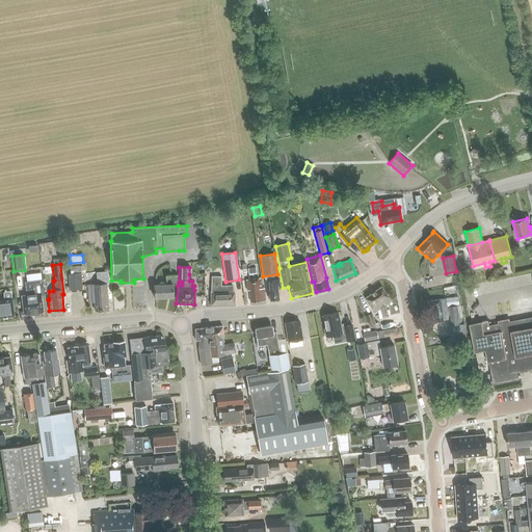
[(469,282),(467,270),(460,271),(463,283),(469,282)]
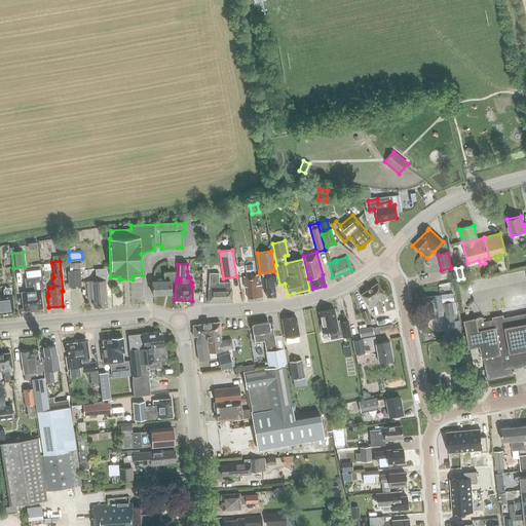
[(79,270),(68,271),(69,282),(69,288),(80,287),(79,270)]
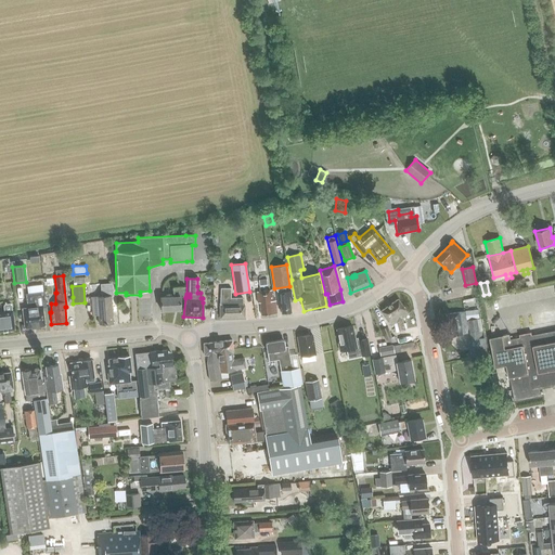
[(179,297),(185,297),(185,287),(172,287),(173,296),(159,297),(159,310),(180,309),(179,297)]
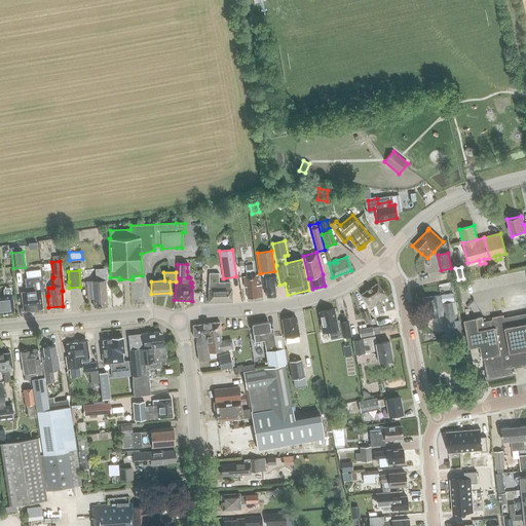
[(209,273),(209,276),(209,290),(208,290),(208,301),(231,301),(231,289),(229,289),(229,283),(218,283),(218,273),(209,273)]
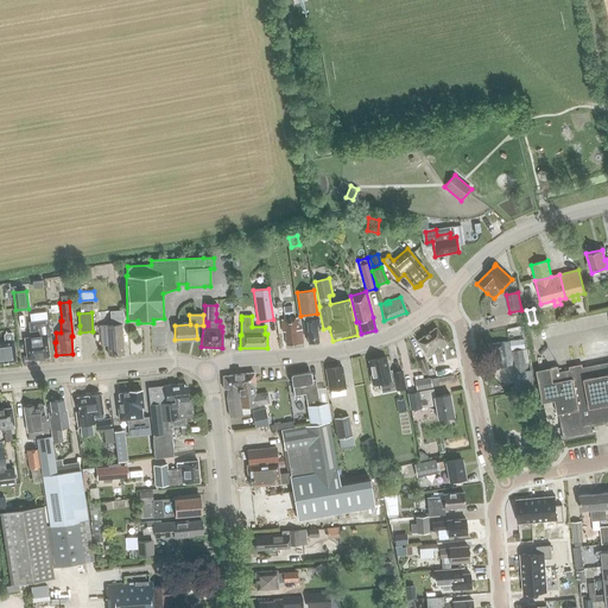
[(285,346),(303,343),(302,330),(298,330),(297,318),(280,320),(282,333),(284,333),(285,346)]
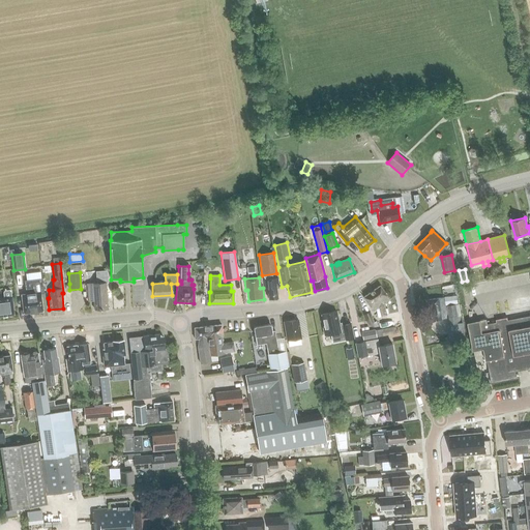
[(26,294),(22,295),(24,314),(42,311),(40,294),(43,294),(42,278),(24,281),(26,294)]
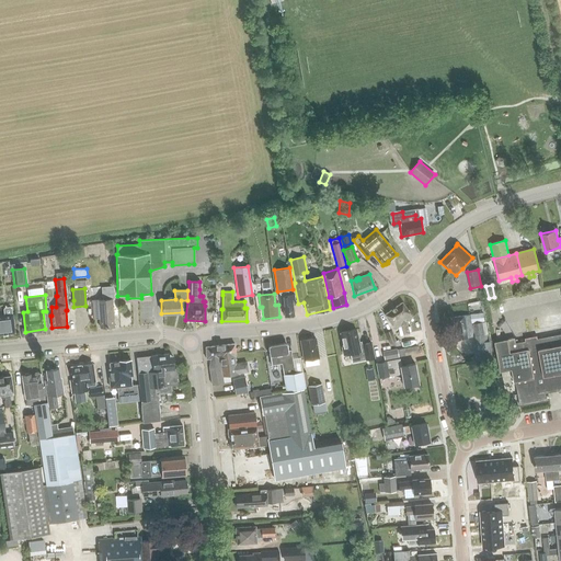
[(292,300),(295,300),(295,295),(279,296),(281,311),(284,310),(284,317),(294,316),(292,300)]
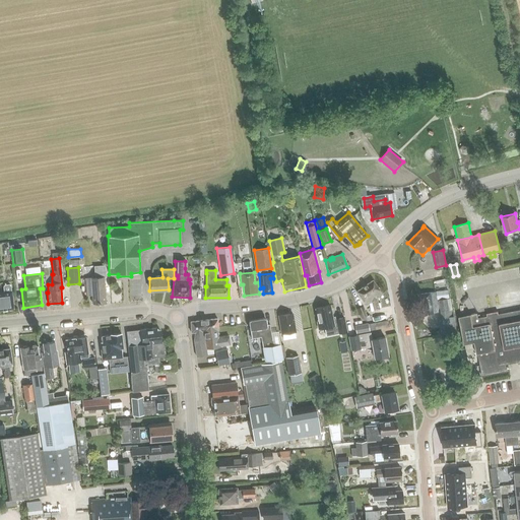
[(104,277),(103,277),(85,278),(86,294),(91,293),(92,305),(106,304),(104,277)]
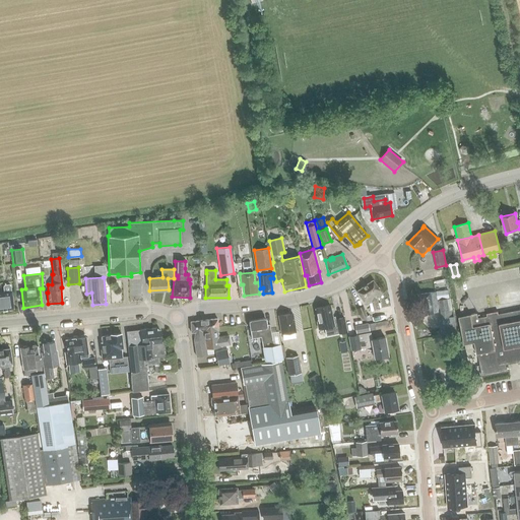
[(372,280),(356,291),(364,302),(366,306),(371,302),(373,311),(379,309),(376,298),(382,295),(372,280)]
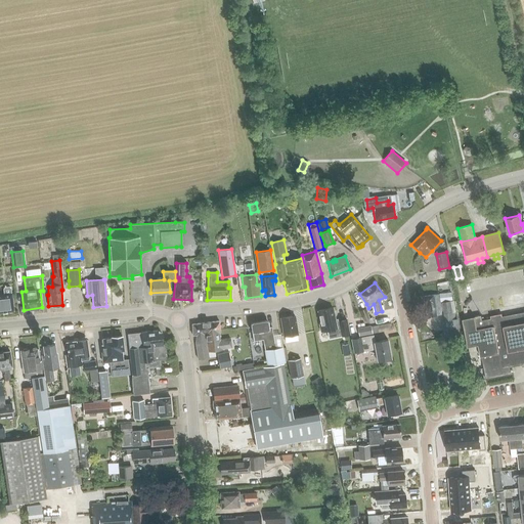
[(3,289),(3,295),(0,295),(0,312),(13,311),(11,294),(10,294),(10,288),(9,287),(4,287),(3,289)]
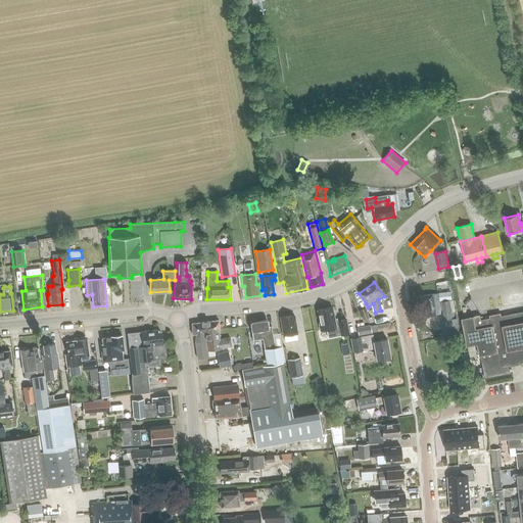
[(427,317),(441,315),(437,294),(424,296),(427,317)]
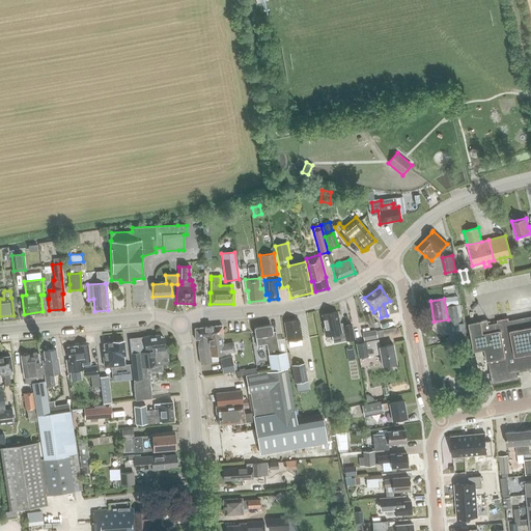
[(458,316),(456,305),(448,306),(451,326),(462,324),(460,316),(458,316)]
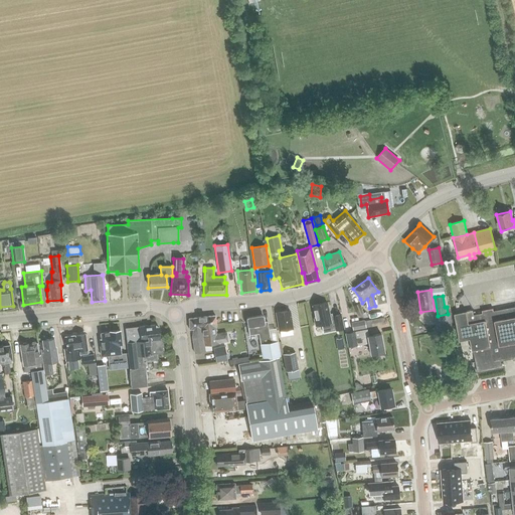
[(329,317),(326,303),(312,306),(315,318),(313,319),(315,326),(321,325),(323,333),(343,329),(340,314),(332,316),(332,317),(329,317)]
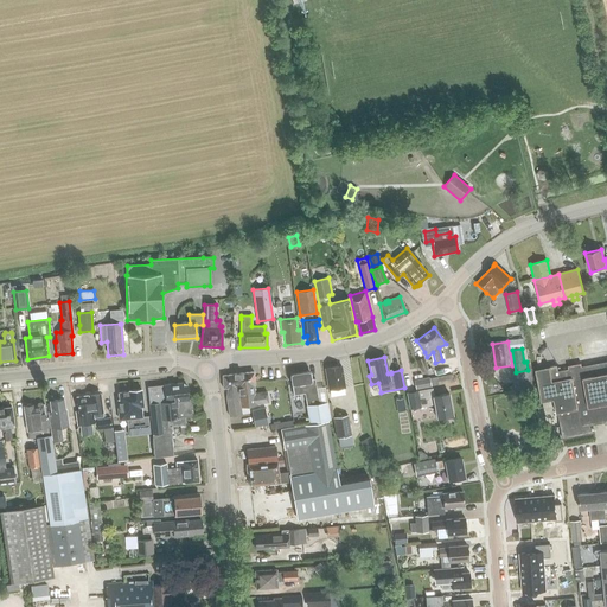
[(428,369),(423,357),(417,359),(422,374),(429,375),(433,374),(430,368),(428,369)]
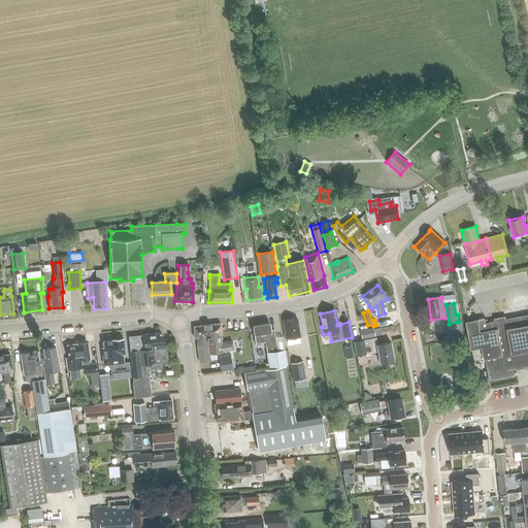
[(466,321),(465,322),(468,337),(470,350),(482,348),(484,360),(485,360),(489,382),(517,376),(516,369),(527,367),(527,365),(527,364),(527,314),(485,323),(484,318),(466,321)]
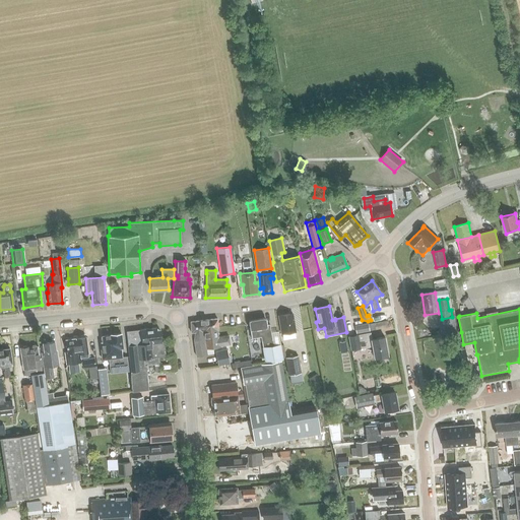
[(281,334),(295,332),(291,314),(278,316),(281,334)]
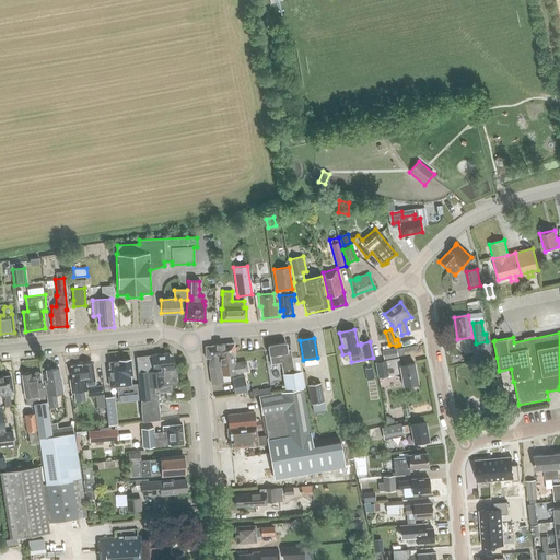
[(284,391),(305,387),(302,371),(293,372),(291,354),(290,350),(287,350),(286,342),(267,346),(269,356),(270,364),(280,363),(281,368),(284,391)]
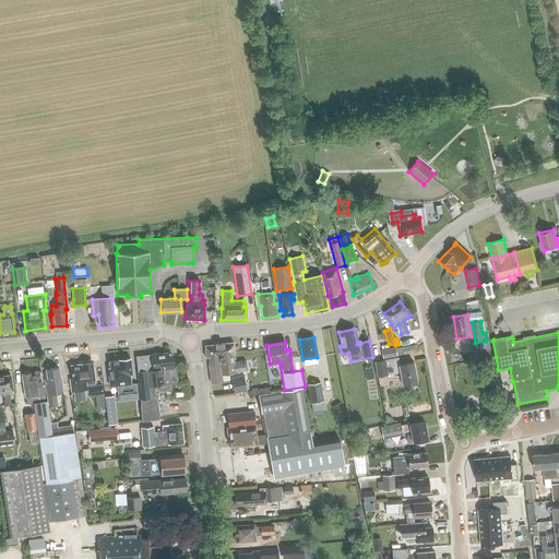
[(233,354),(235,354),(233,343),(204,346),(204,358),(209,357),(209,367),(211,383),(222,381),(222,376),(236,373),(236,372),(246,371),(245,361),(234,363),(233,354)]
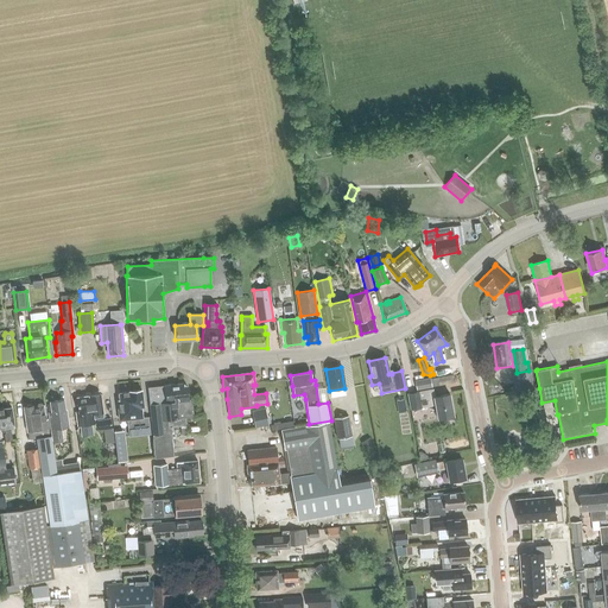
[(430,379),(415,381),(417,390),(431,387),(430,379)]
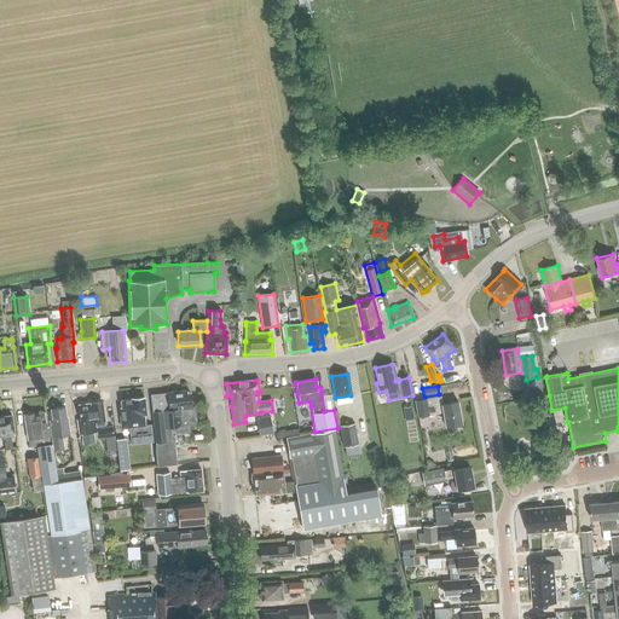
[(197,424),(195,406),(191,406),(190,393),(186,391),(166,393),(166,394),(150,394),(152,411),(151,411),(157,467),(177,464),(173,435),(189,433),(189,426),(197,424)]
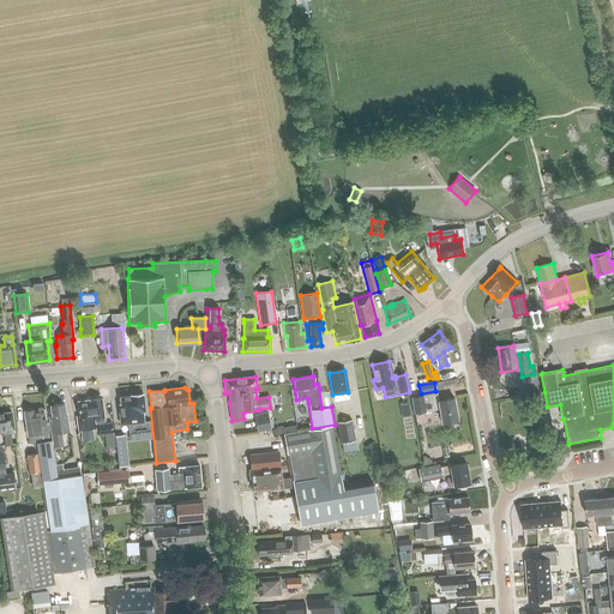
[(441,423),(458,421),(453,398),(438,401),(437,393),(411,397),(414,414),(439,409),(441,423)]
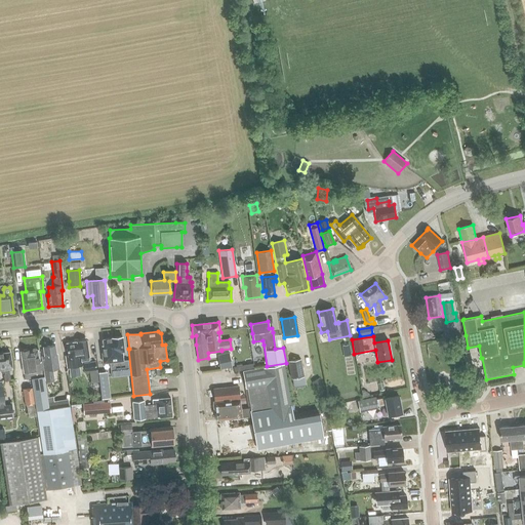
[(111,374),(129,372),(127,360),(123,361),(122,352),(123,352),(122,337),(111,338),(103,339),(103,346),(101,346),(103,362),(110,362),(111,374)]
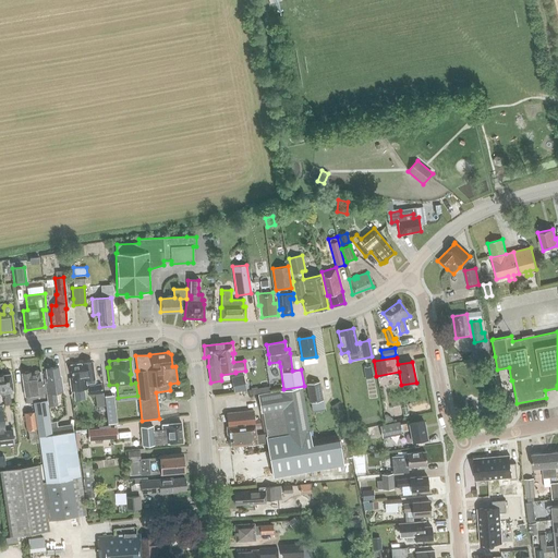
[(71,378),(70,378),(71,391),(74,391),(84,390),(87,389),(86,385),(94,384),(92,362),(70,365),(71,378)]
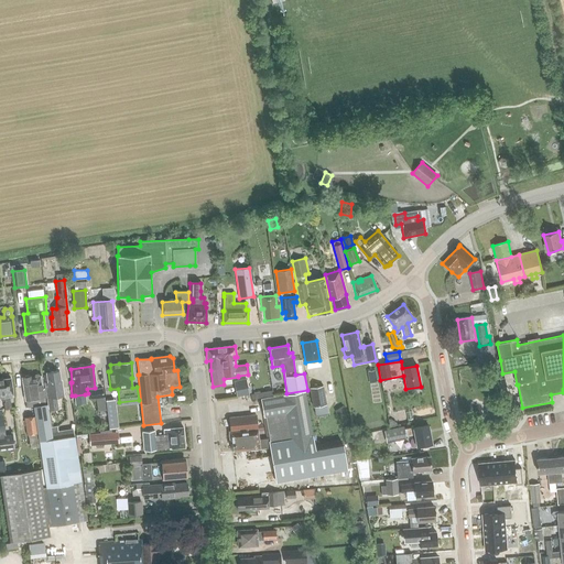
[(377,381),(375,370),(367,372),(369,382),(377,381)]
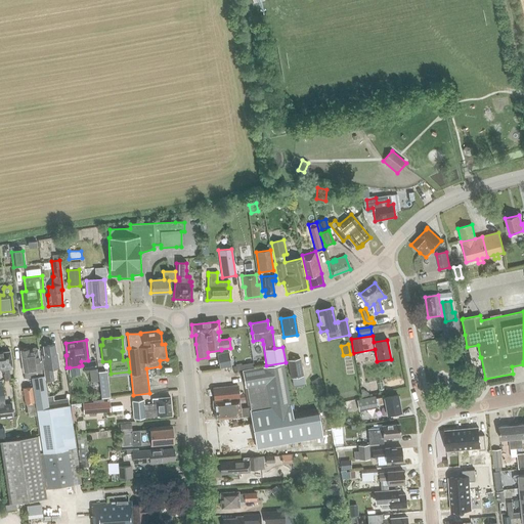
[(54,381),(53,368),(58,368),(56,354),(55,354),(54,345),(43,347),(44,355),(42,356),(45,382),(54,381)]
